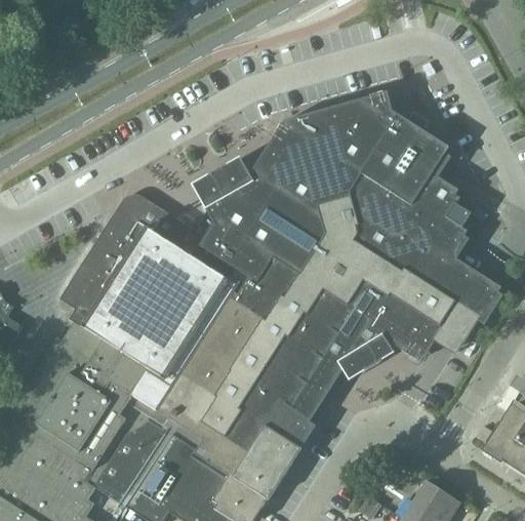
[(243,295),(256,305),(184,418),(173,434),(128,506),(129,507),(151,520),(162,520),(169,511),(186,520),(246,520),(247,520),(253,520),(269,497),(270,498),(297,454),(301,447),(311,433),(317,424),(311,419),(317,409),(344,368),(358,360),(359,361),(360,362),(361,363),(362,363),(363,364),(364,364),(366,364),(367,364),(368,364),(369,364),(370,363),(371,363),(372,362),(373,361),(374,360),(375,360),(375,358),(376,357),(376,356),(376,355),(376,354),(376,353),(375,352),(375,350),(374,349),(389,341),(390,339),(404,350),(418,359),(421,354),(423,355),(425,356),(437,337),(444,325),(445,325),(454,331),(462,336),(467,338),(479,319),(485,323),(503,293),(498,290),(502,286),(496,282),(487,277),(478,270),(472,267),(460,259),(457,257),(470,237),(465,234),(468,230),(462,226),(472,212),(455,202),(458,198),(453,195),(457,190),(437,176),(439,173),(445,163),(449,157),(444,153),(448,148),(444,145),(445,143),(427,130),(415,124),(402,115),(394,110),(392,105),(388,90),(372,94),(358,98),(308,113),(284,119),(269,144),(251,171),(250,171),(201,199),(208,210),(214,222),(200,244),(223,258),(249,276),(248,277),(238,292),(243,295)]
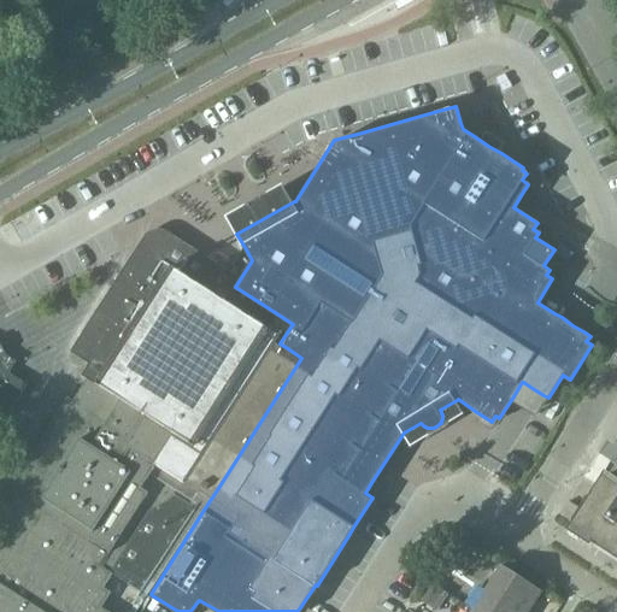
[(223,211),(236,234),(294,201),(281,178),(223,211)]
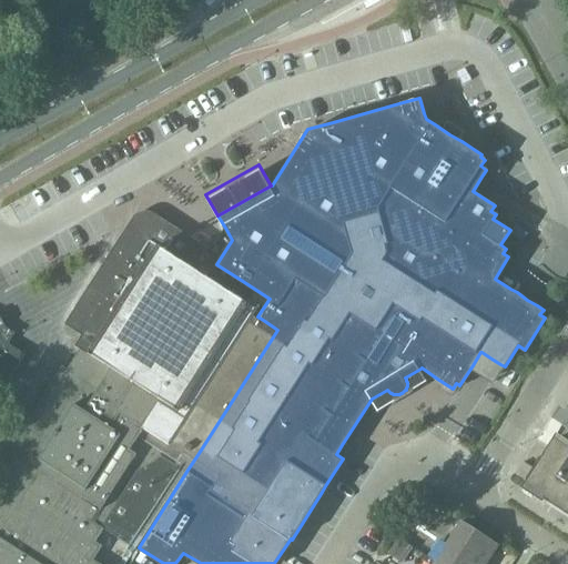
[(75,343),(80,346),(89,352),(156,244),(194,268),(209,245),(154,211),(153,210),(151,210),(149,209),(144,209),(143,209),(141,209),(139,210),(137,212),(135,213),(133,214),(132,217),(64,321),(82,332),(75,343)]
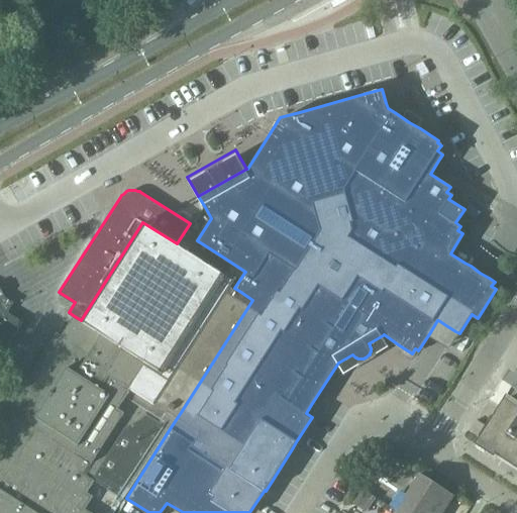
[(233,280),(177,243),(142,222),(81,320),(159,370),(135,405),(146,412),(142,417),(138,419),(134,421),(131,423),(127,426),(124,428),(93,478),(95,479),(126,498),(171,427),(181,412),(252,300),(239,291),(234,288),(231,286),(236,277),(235,276),(233,280)]
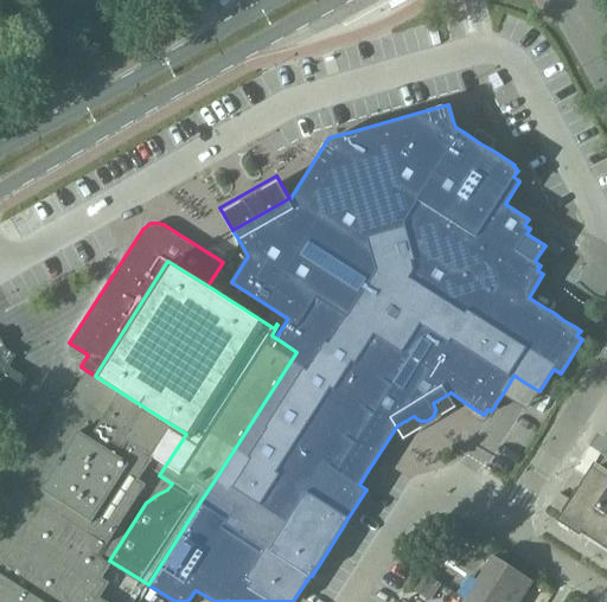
[(0,396),(1,396),(10,402),(27,375),(10,364),(17,352),(0,341),(0,396)]
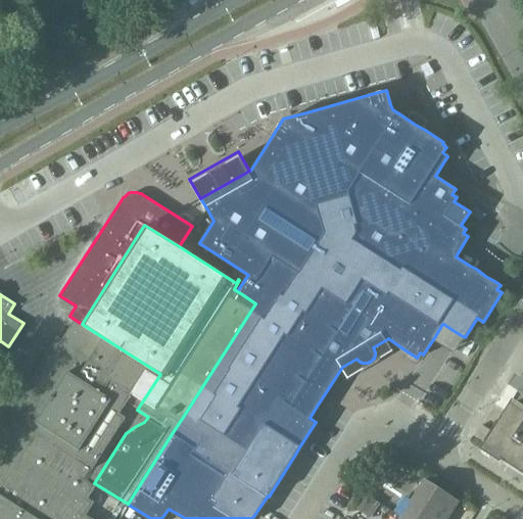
[(0,518),(97,518),(87,512),(95,500),(89,496),(96,484),(94,483),(126,433),(129,431),(133,428),(136,426),(140,424),(144,422),(148,417),(137,410),(160,374),(82,324),(74,319),(62,336),(57,334),(8,412),(12,414),(0,432),(0,518)]
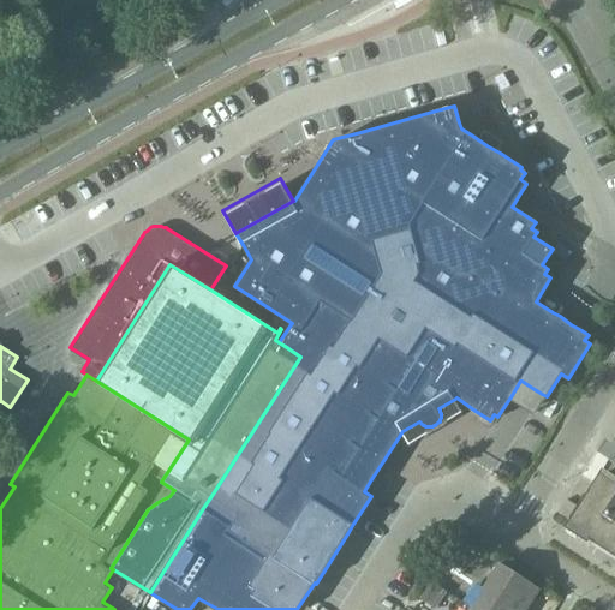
[(433,462),(442,448),(427,438),(418,452),(433,462)]
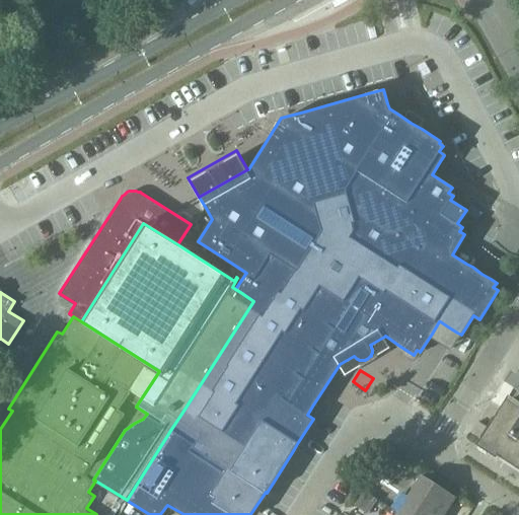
[(479,442),(518,466),(518,405),(508,398),(479,442)]
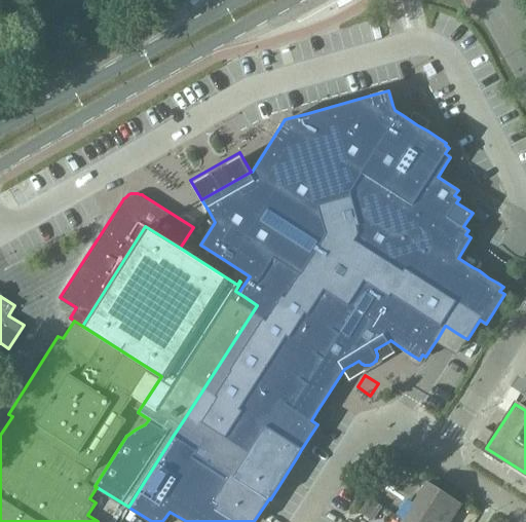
[(461,501),(428,480),(415,499),(449,521),(461,501)]
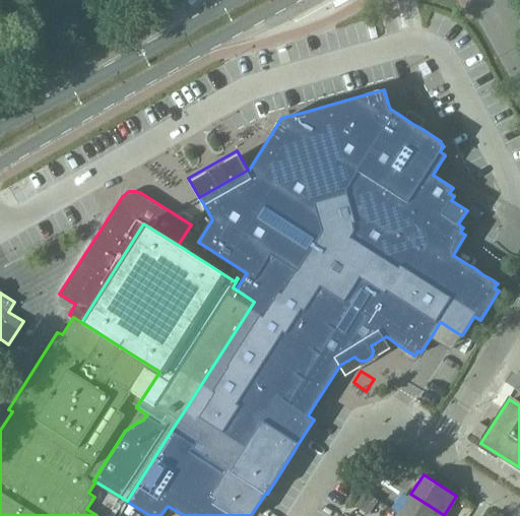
[(405,515),(443,515),(444,515),(410,494),(399,512),(405,515)]
